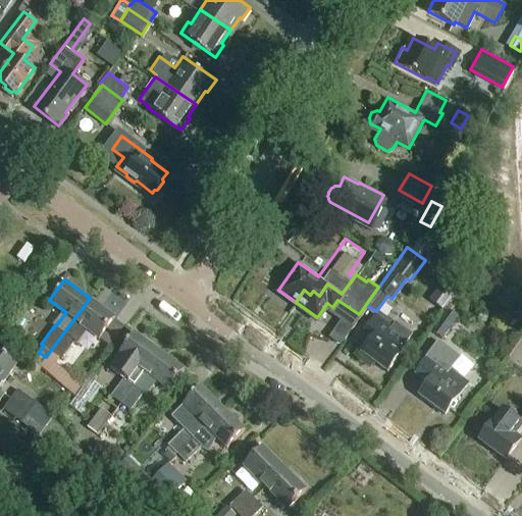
[(448,280),(439,293),(448,299),(456,287),(448,280)]
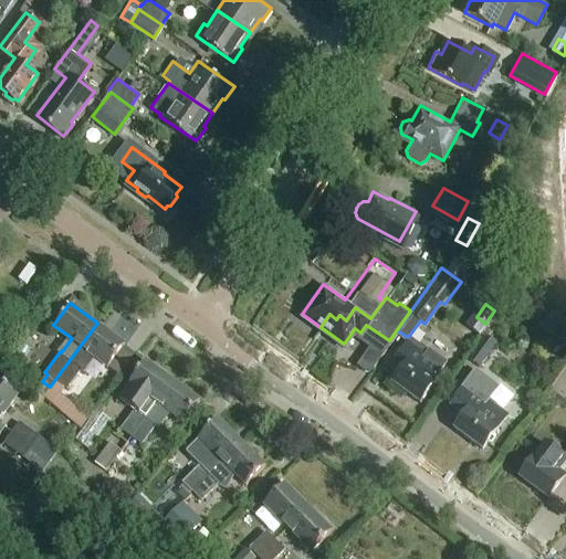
[(97,323),(55,379),(63,386),(64,387),(79,368),(83,370),(94,355),(107,364),(124,341),(97,323)]
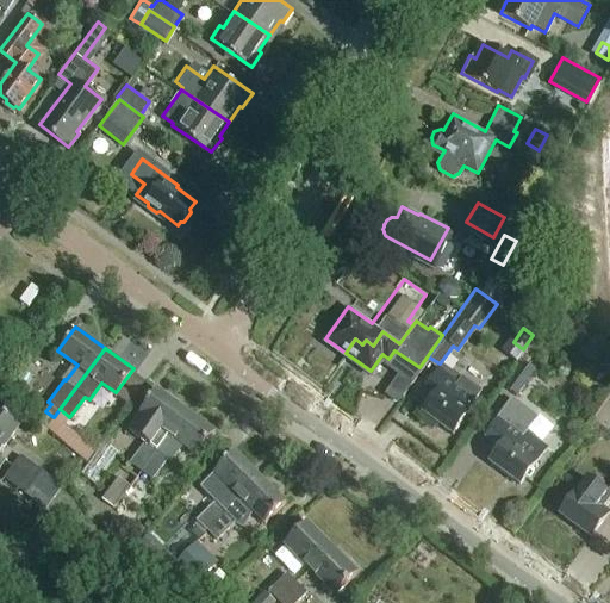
[(521,358),(503,381),(516,391),(534,367),(521,358)]
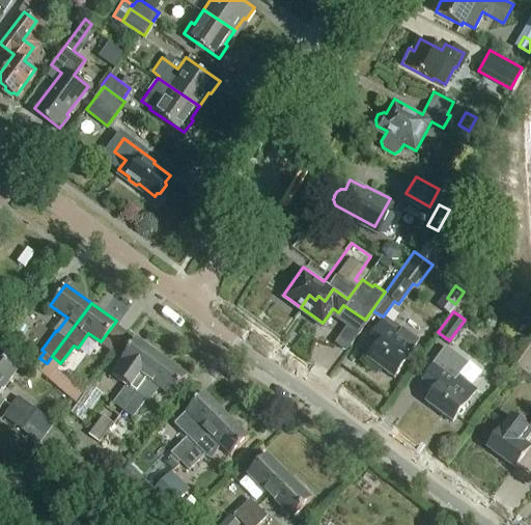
[(386,316),(383,322),(371,336),(378,341),(367,355),(393,375),(406,358),(402,356),(418,336),(402,324),(399,327),(386,316)]
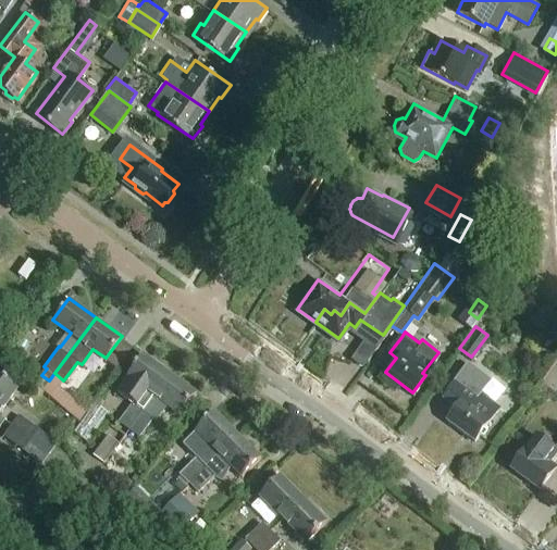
[(128,427),(170,371),(143,352),(115,388),(133,400),(119,420),(128,427)]
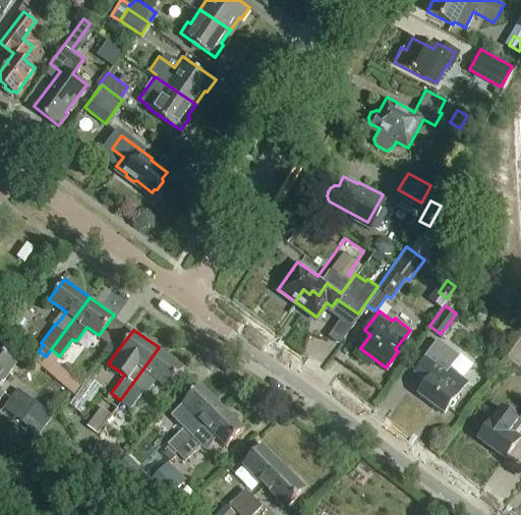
[(183,365),(159,347),(120,400),(130,407),(143,390),(141,388),(152,375),(168,386),(183,365)]
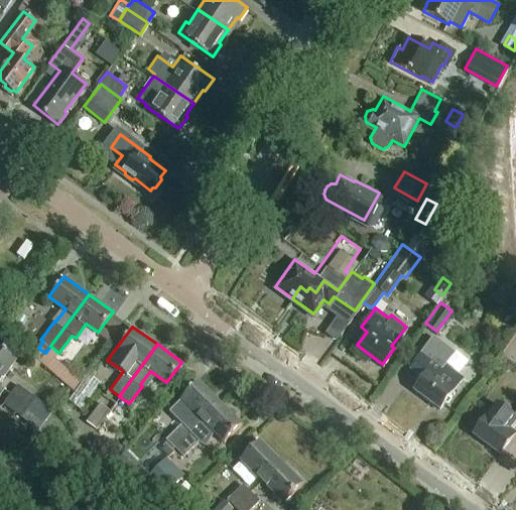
[(41,358),(40,360),(59,376),(68,367),(54,356),(57,352),(50,346),(45,353),(41,358)]
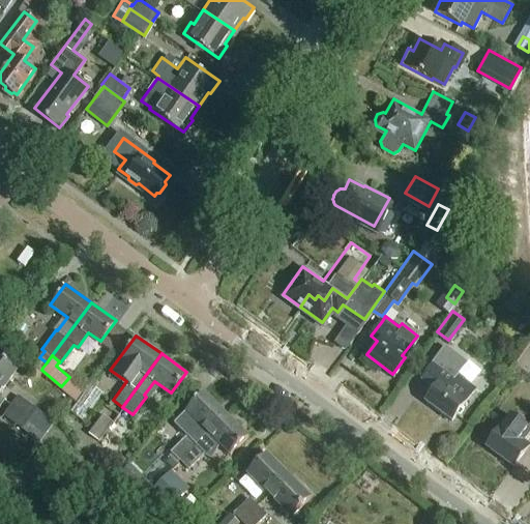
[(451,417),(465,399),(474,385),(434,355),(420,375),(434,384),(424,398),(451,417)]
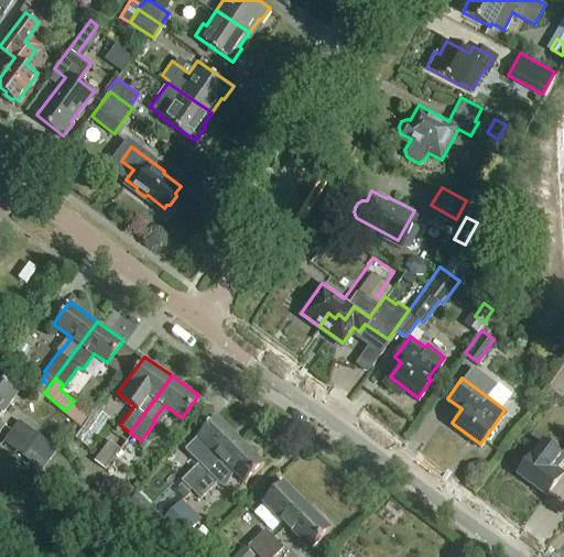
[(0,379),(0,413),(17,392),(0,379)]
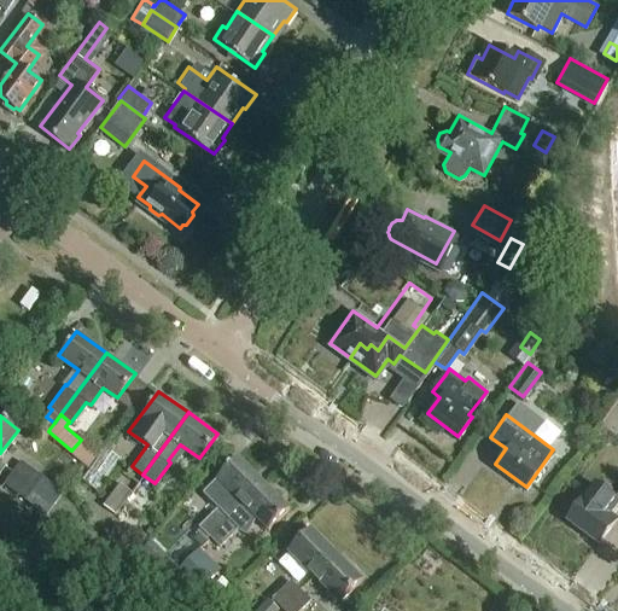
[(105,443),(81,475),(95,486),(118,454),(105,443)]
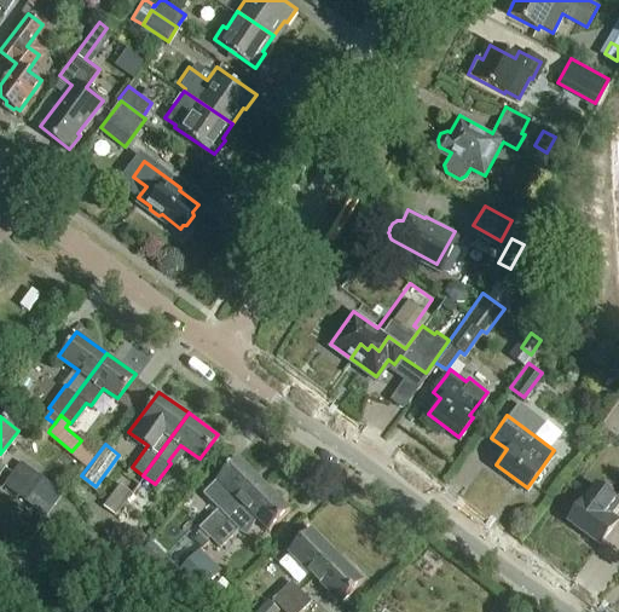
[(203,490),(219,506),(227,515),(242,502),(264,480),(237,455),(203,490)]
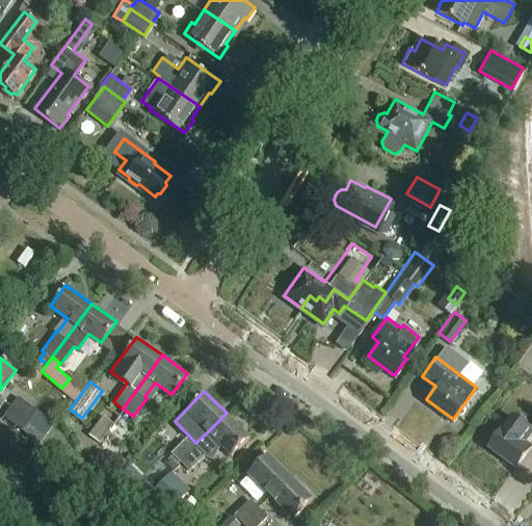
[(54,420),(17,393),(2,413),(40,440),(54,420)]
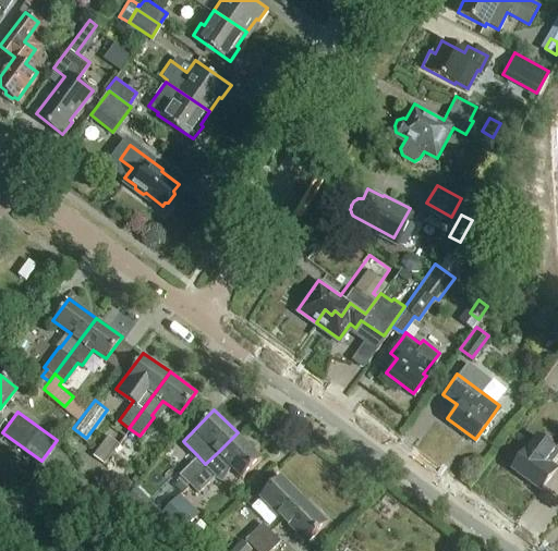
[(126,430),(119,441),(110,452),(122,461),(138,440),(126,430)]
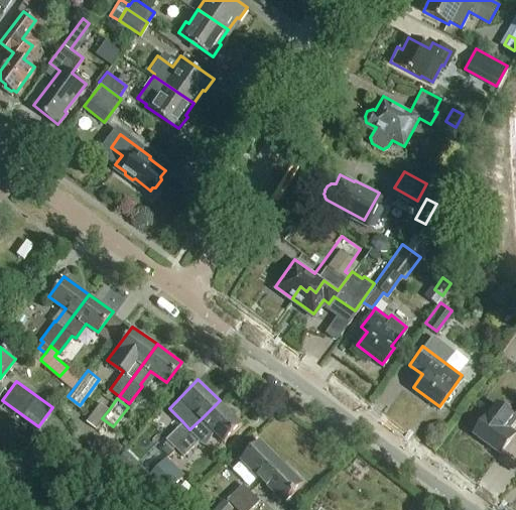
[(102,418),(110,408),(99,400),(85,418),(95,427),(102,418)]
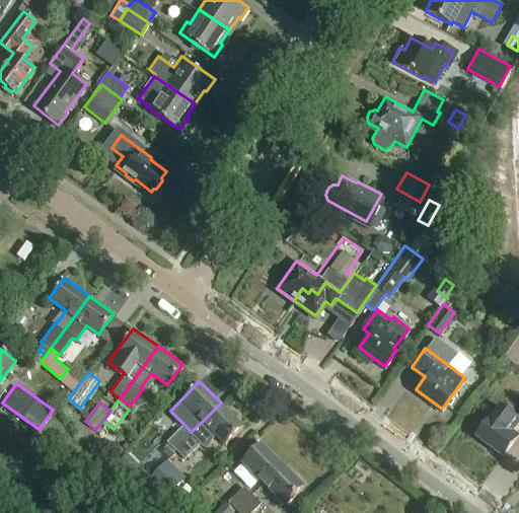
[(242,425),(221,402),(203,421),(191,432),(175,448),(184,457),(200,443),(207,447),(215,433),(225,442),(242,425)]
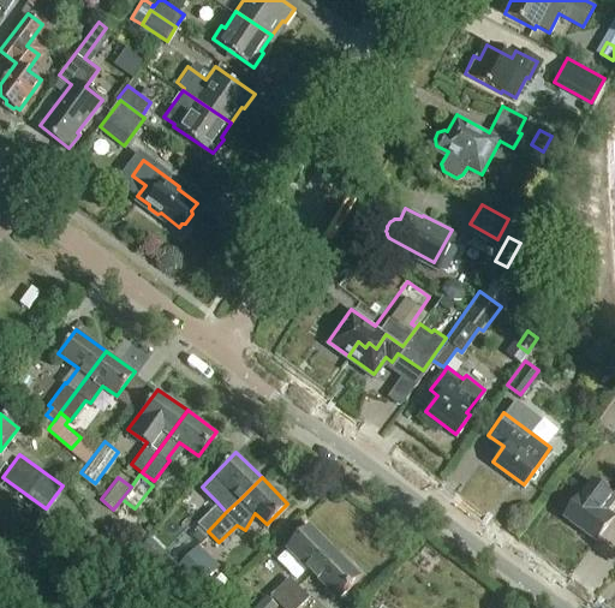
[(614,496),(591,477),(563,513),(595,537),(614,512),(607,507),(614,496)]
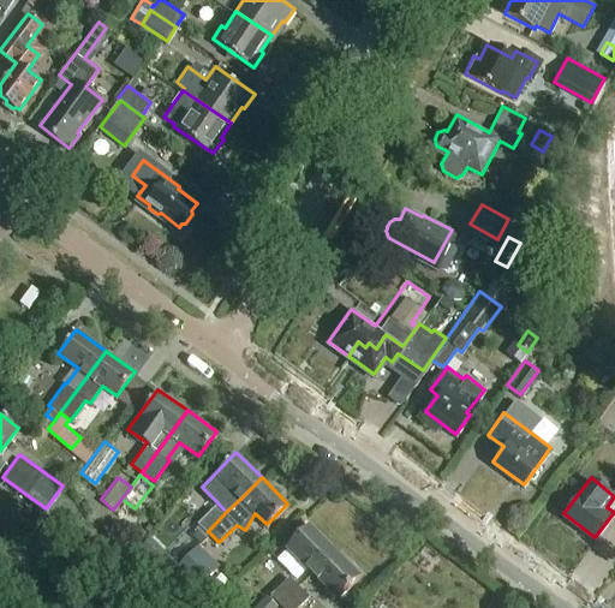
[(198,522),(208,531),(226,512),(218,502),(198,522)]
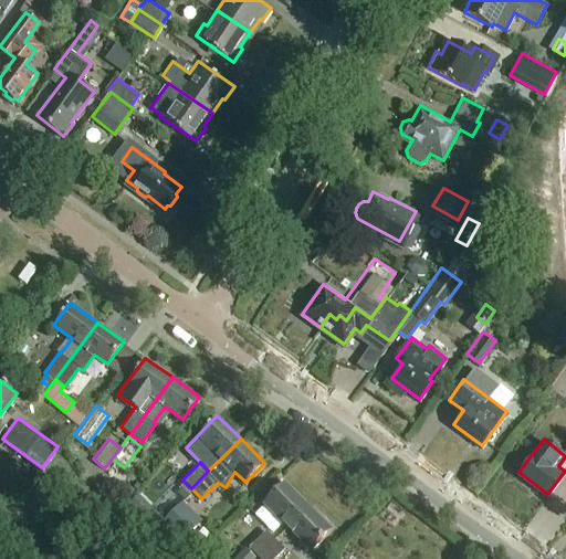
[(565,477),(555,488),(565,499),(565,497),(565,477)]
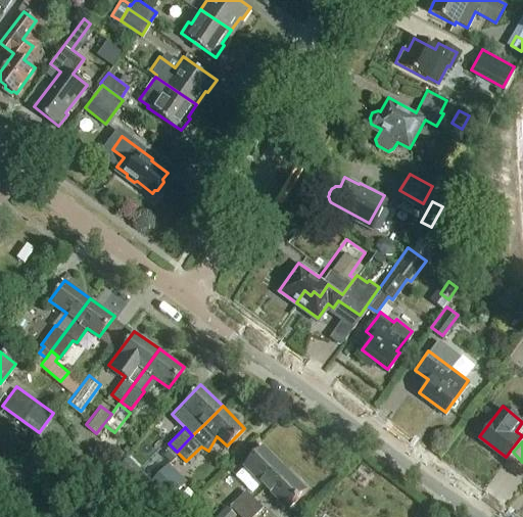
[(243,463),(266,485),(283,467),(262,444),(243,463)]
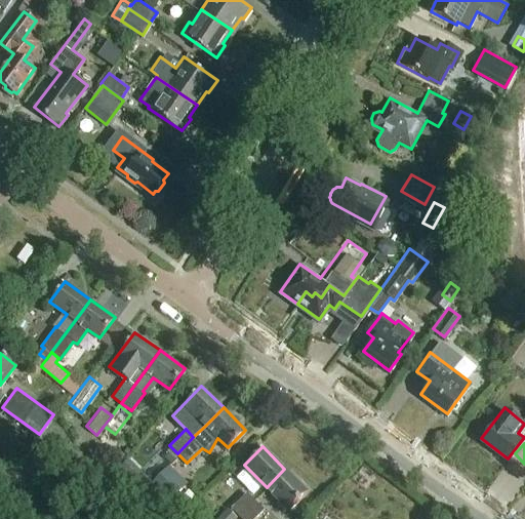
[(119,466),(131,476),(139,466),(127,455),(119,466)]
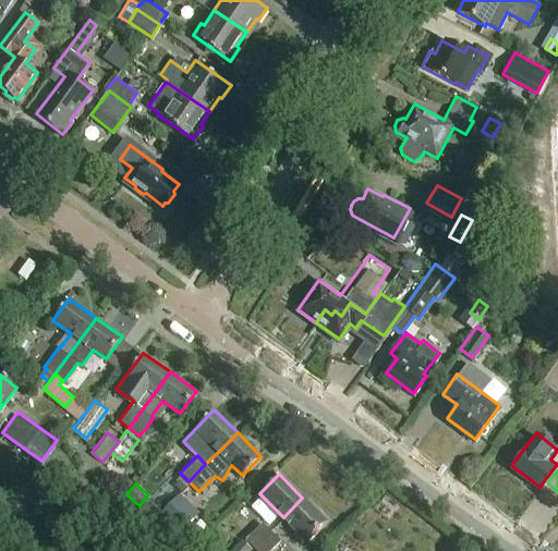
[(198,511),(189,501),(179,491),(157,512),(177,531),(198,511)]
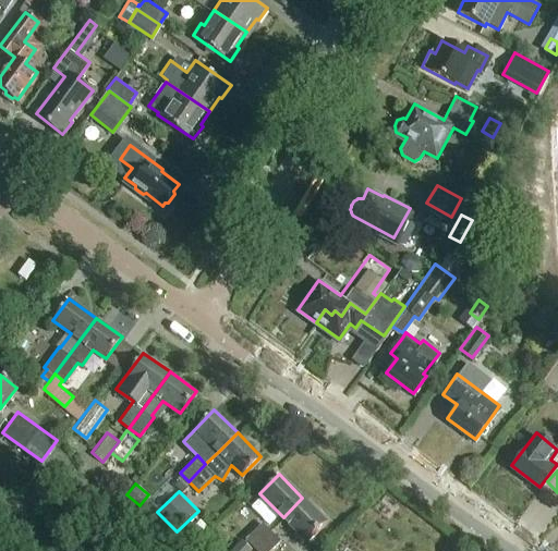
[(302,498),(283,517),(306,540),(326,521),(302,498)]
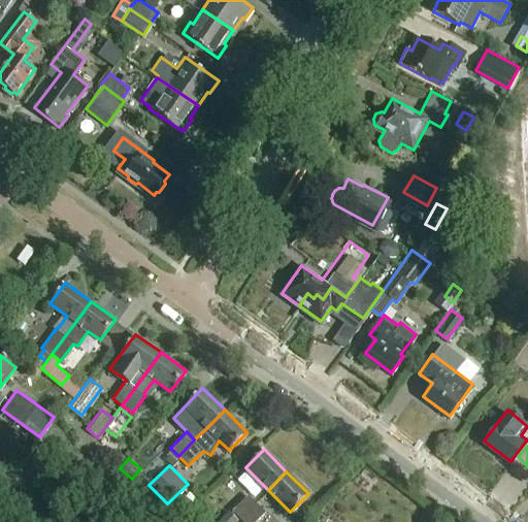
[(249,493),(232,510),(243,521),(254,521),(265,511),(249,493)]
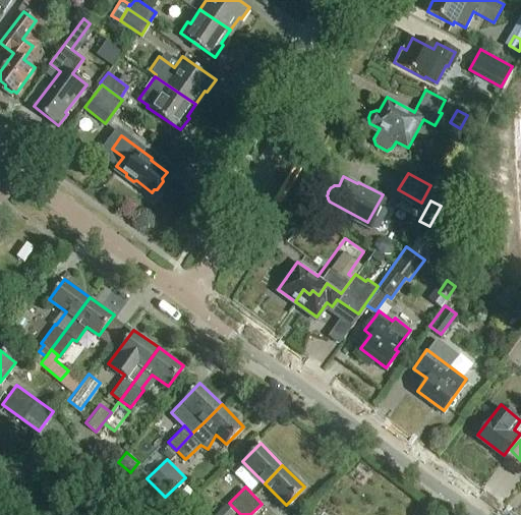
[(226,503),(213,514),(231,514),(235,512),(228,504),(226,503)]
